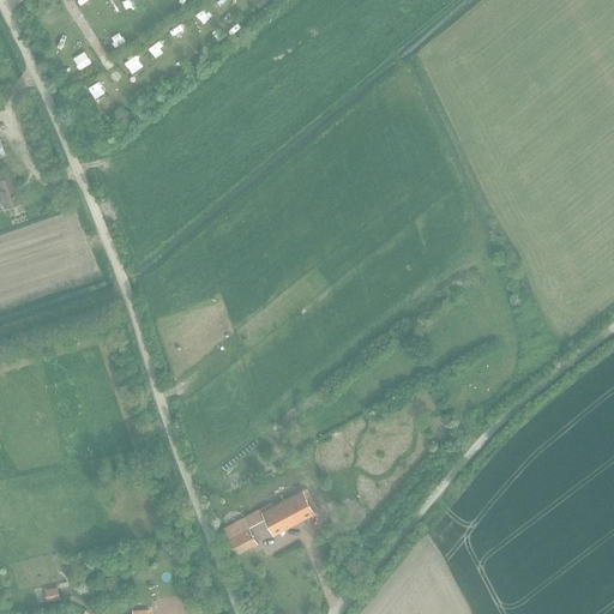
[(0,193),(5,208),(22,202),(13,174),(0,178),(0,193)]
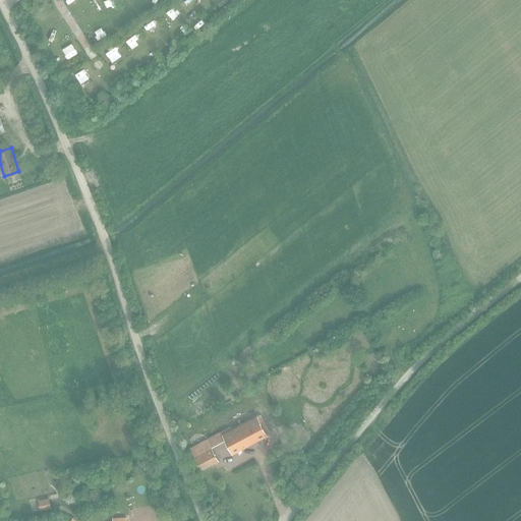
[(309,355),(298,361),(301,368),(313,362),(309,355)]
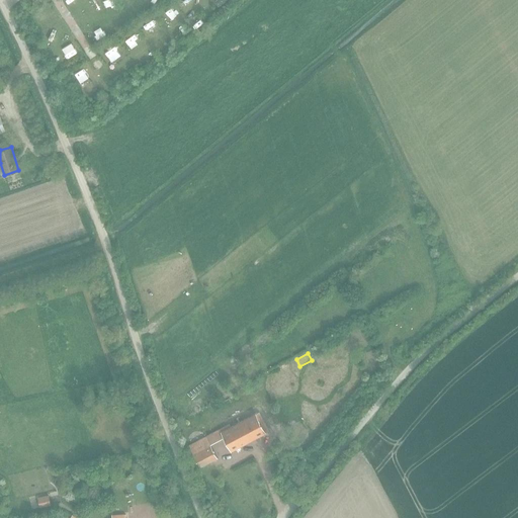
[(230,451),(275,427),(265,408),(220,432),(230,451)]
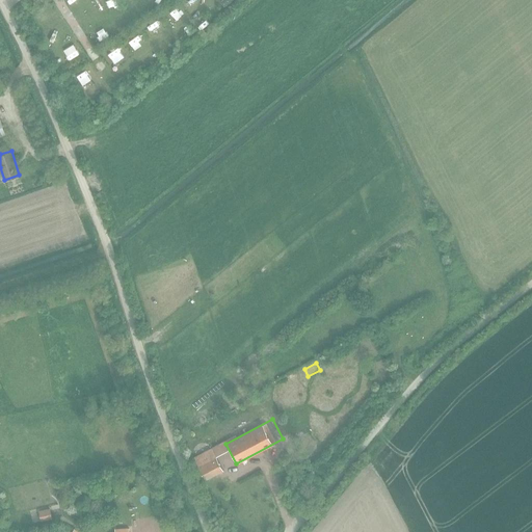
[(204,480),(227,469),(220,455),(215,457),(210,449),(192,457),(204,480)]
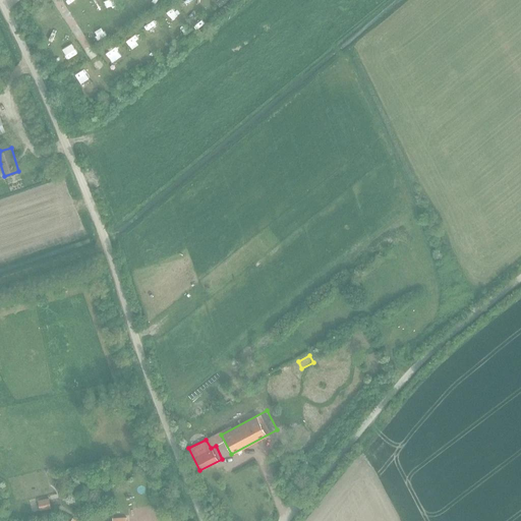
[(38,500),(40,510),(51,508),(49,498),(38,500)]
